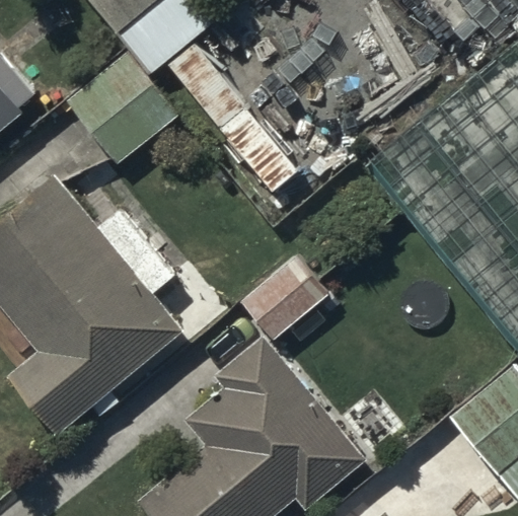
[(86,0),(149,75),(215,20),(198,0),(86,0)]
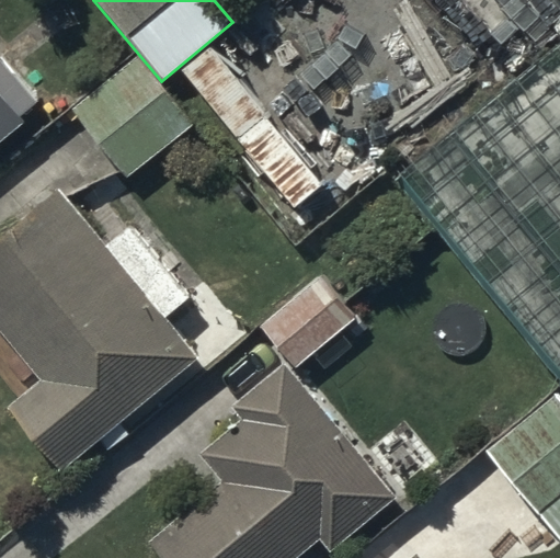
[(559,0),(533,0),(559,31),(381,175),(559,378),(559,0)]
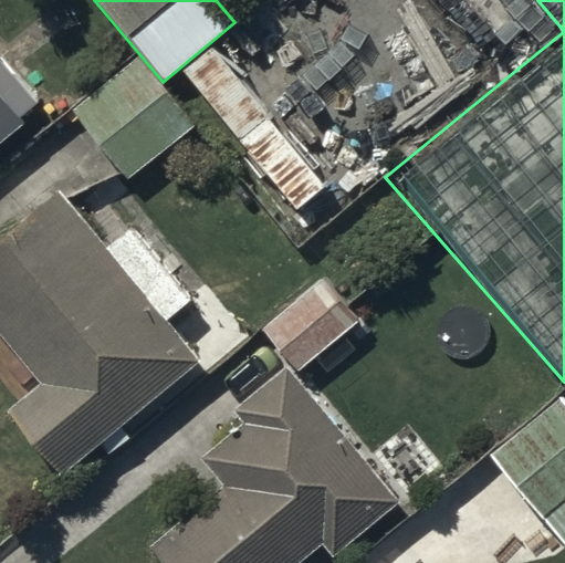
[(0,141),(27,120),(23,115),(40,101),(3,56),(0,59),(0,141)]
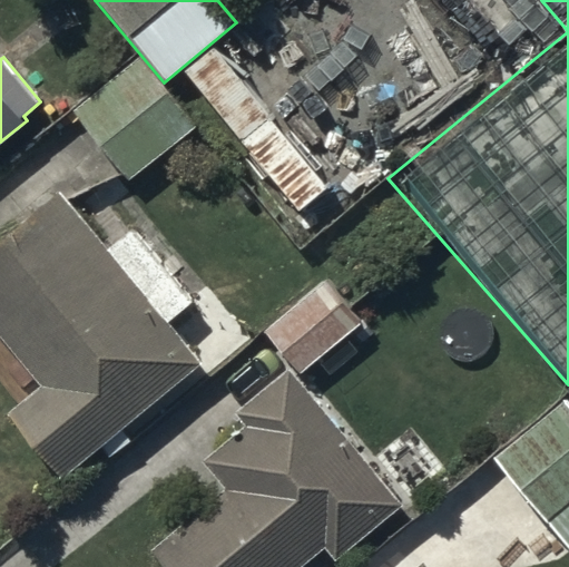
[(139,57),(72,113),(129,181),(195,125),(139,57)]
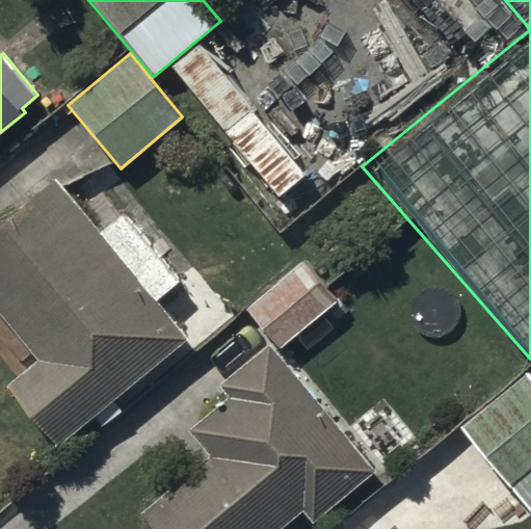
[(100,232),(55,177),(0,221),(0,316),(35,360),(4,385),(55,448),(91,419),(100,430),(121,414),(110,401),(188,337),(156,298),(177,282),(122,214),(100,232)]
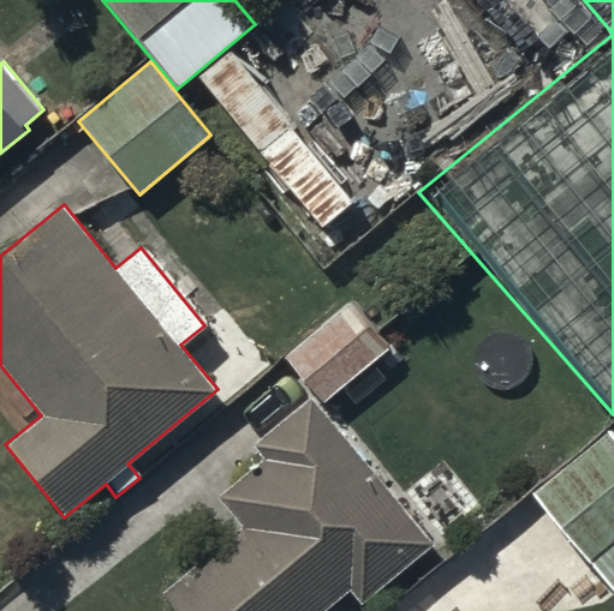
[(349,303),(285,357),(325,403),(388,349),(349,303)]
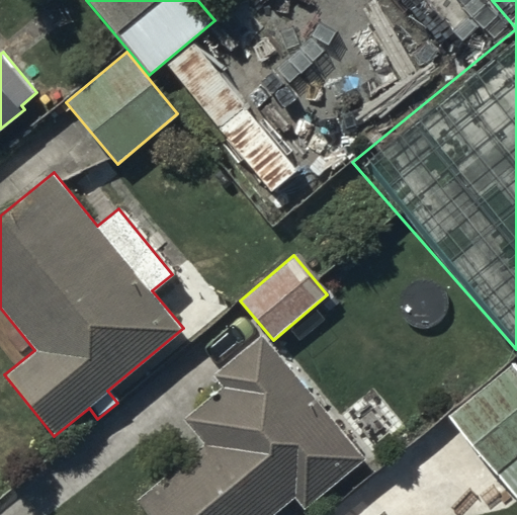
[(363,458),(261,335),(214,372),(225,384),(184,417),(206,444),(140,499),(152,514),(272,514),(294,496),(304,507),(363,458)]
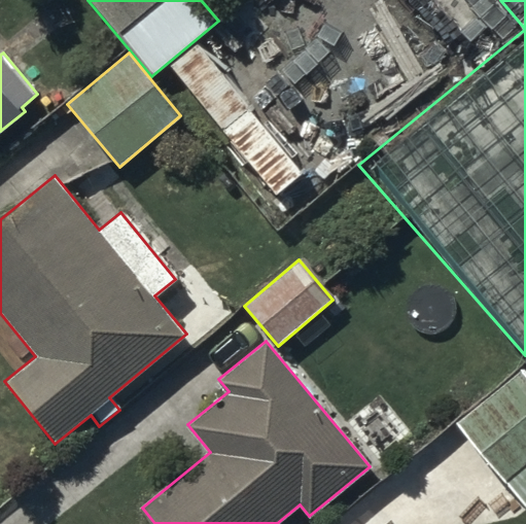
[(525,375),(520,369),(454,424),(525,510),(525,375)]
